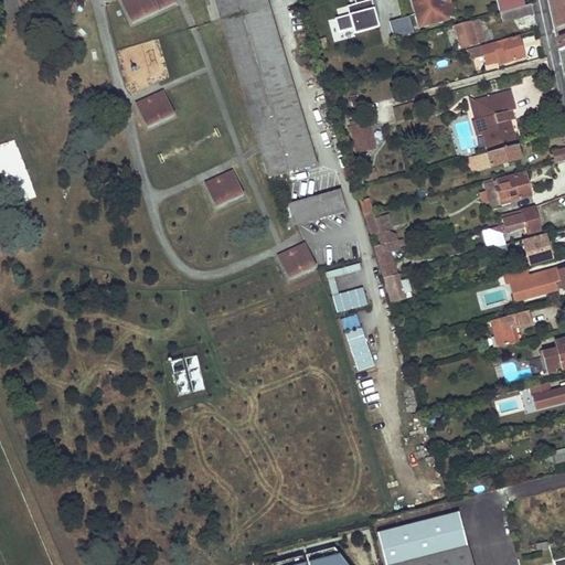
[(131,0),(123,4),(132,24),(159,12),(152,0),(131,0)]
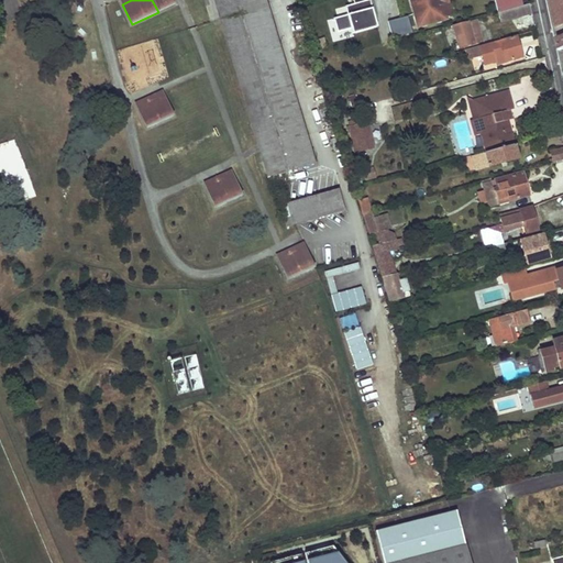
[(175,0),(158,0),(163,11),(178,7),(175,0)]
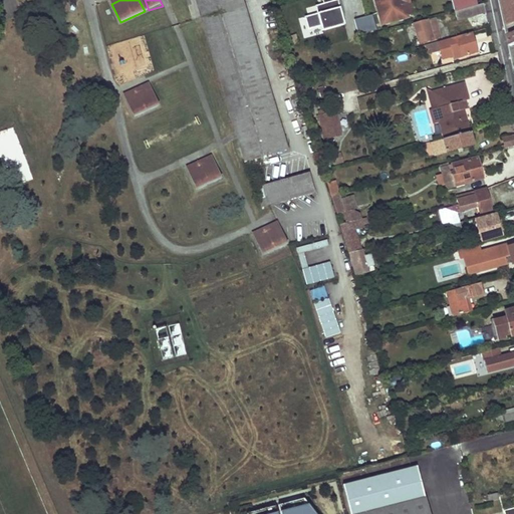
[(220,12),(216,0),(196,0),(202,17),(220,12)]
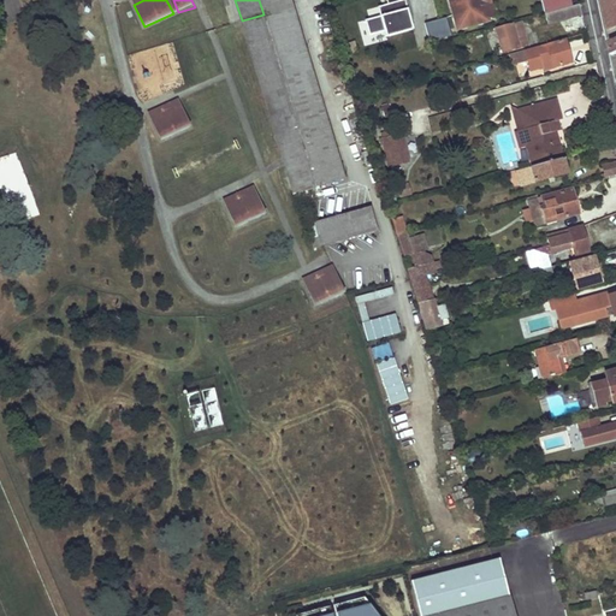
[(259,0),(264,15),(264,16),(291,7),(289,0),(259,0)]
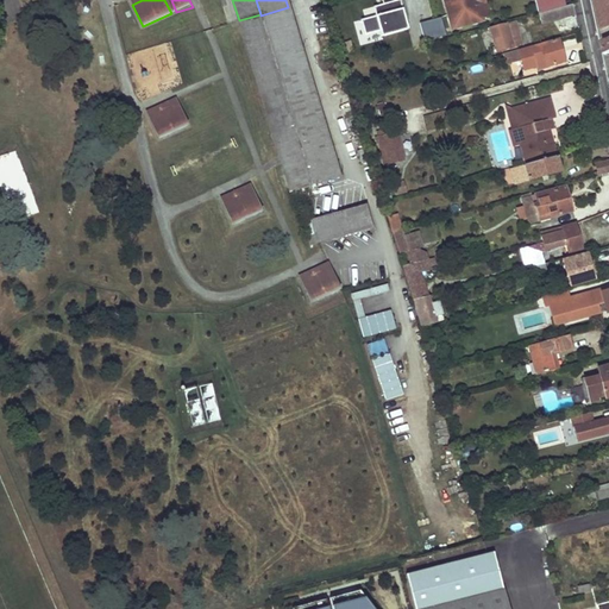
[(408,30),(401,0),(394,0),(383,2),(372,5),(376,16),(360,19),(364,33),(381,30),(382,36),(408,30)]
